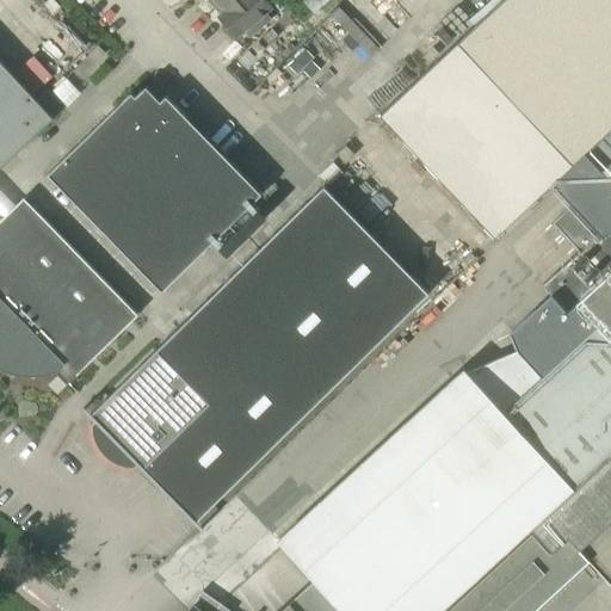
[(273,8),(266,0),(207,0),(220,14),(217,17),(236,39),(245,32),(251,38),(272,20),(267,14),(273,8)]
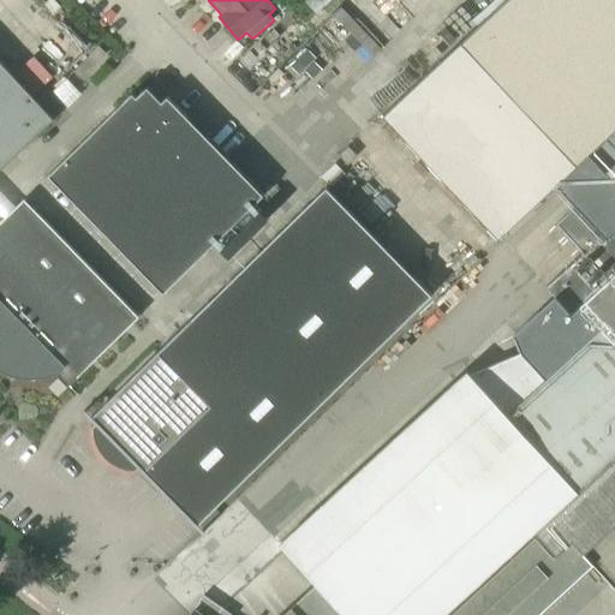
[(441,614),(533,531),(556,556),(559,555),(557,554),(571,542),(583,554),(614,526),(614,524),(614,162),(605,172),(589,154),(614,129),(614,0),(506,0),(383,115),(499,239),(556,185),(577,206),(557,224),(584,254),(547,287),(555,297),(514,334),(521,352),(471,375),(451,390),(280,544),(328,596),(306,614),(441,614)]
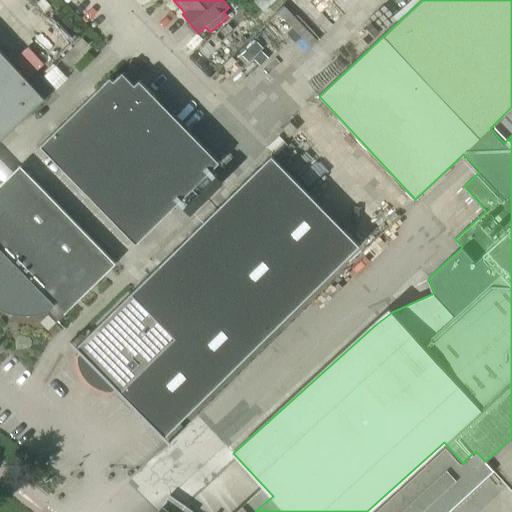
[(252,0),(263,11),(276,0),(252,0)]
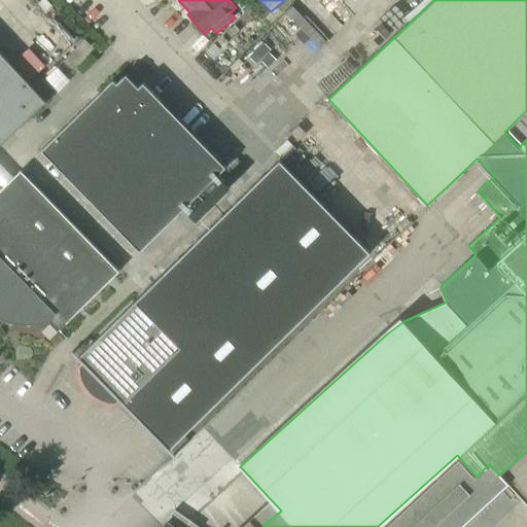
[(0,144),(45,102),(55,93),(73,76),(62,64),(43,80),(41,78),(31,86),(0,53),(0,144)]
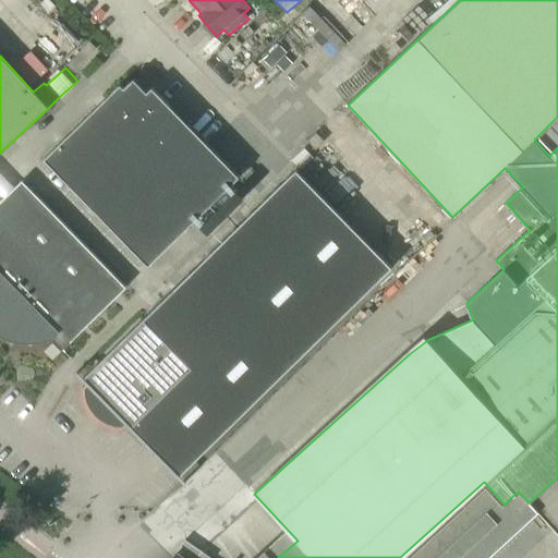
[(44,161),(147,268),(195,221),(206,231),(241,197),(230,186),(239,179),(150,89),(143,97),(130,84),(123,89),(119,86),(43,161),(44,161)]
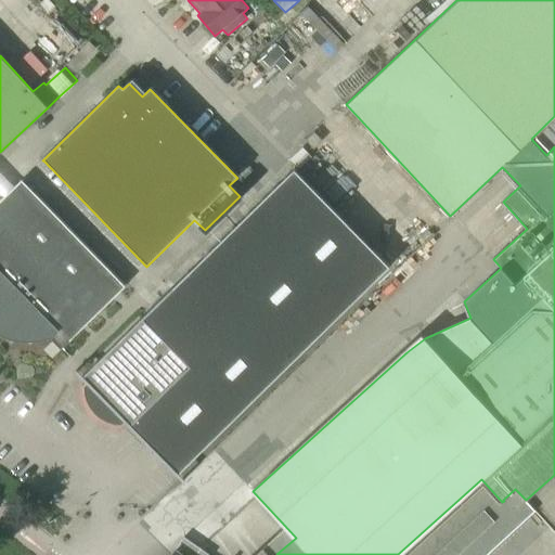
[(314,132),(306,141),(313,150),(322,141),(314,132)]
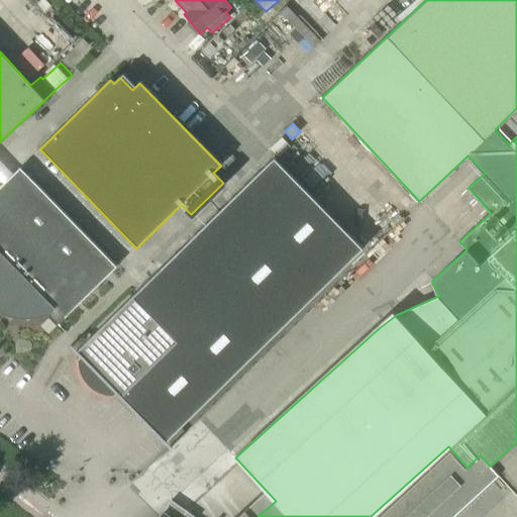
[(363,249),(274,159),(76,353),(165,443),(363,249)]
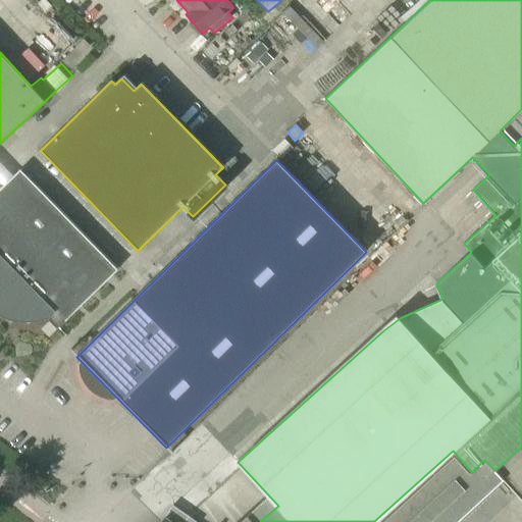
[(20,169),(0,189),(0,313),(10,324),(15,319),(22,320),(29,320),(35,320),(41,319),(48,316),(58,327),(117,269),(20,169)]
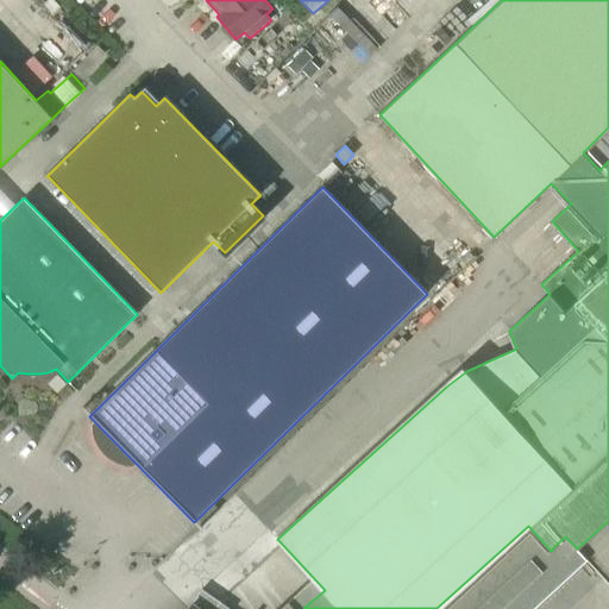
[(577,548),(608,582),(608,522),(608,521),(577,548)]
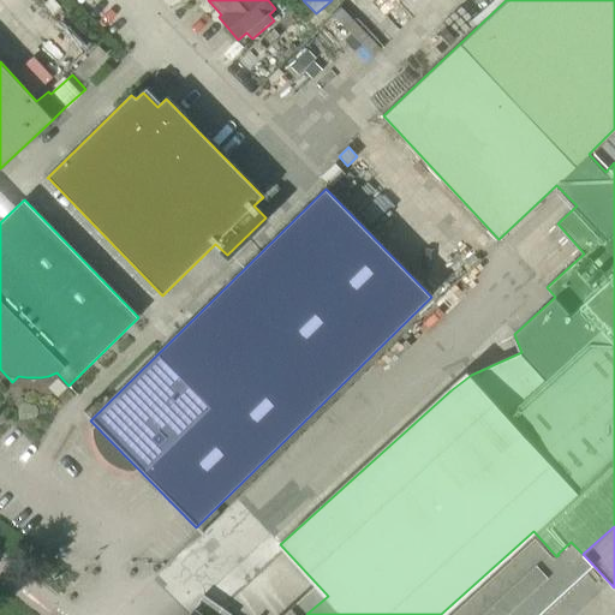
[(614,614),(614,587),(583,554),(571,542),(557,554),(559,555),(556,556),(555,559),(535,537),(449,614),(614,614)]
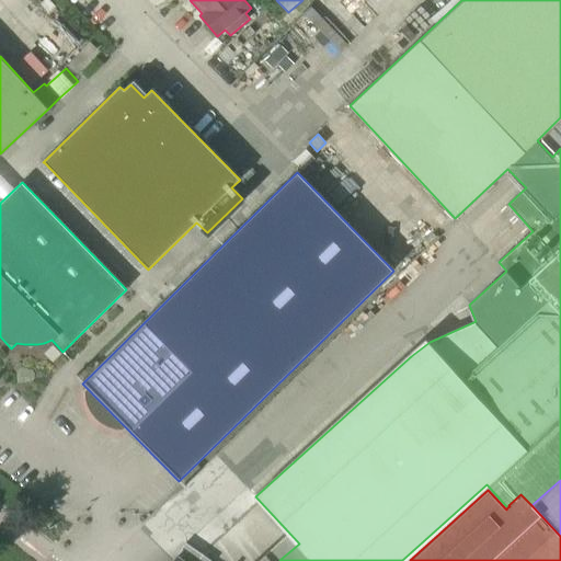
[(210,560),(186,544),(173,560),(172,560),(210,560)]
